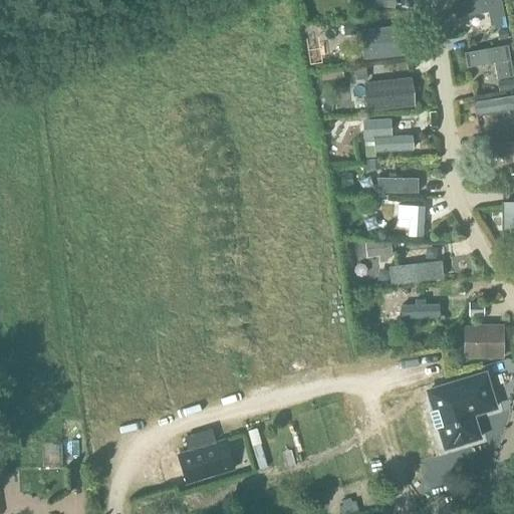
[(349,0),(349,5),(389,9),(390,0),(349,0)]
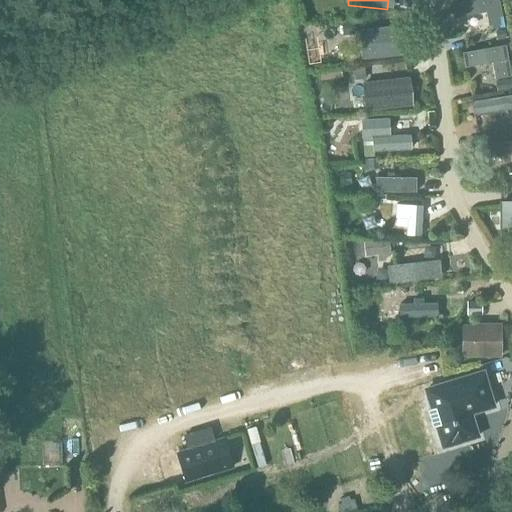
[(498,0),(472,0),(452,4),(454,18),(483,13),(487,32),(504,28),(498,0)]
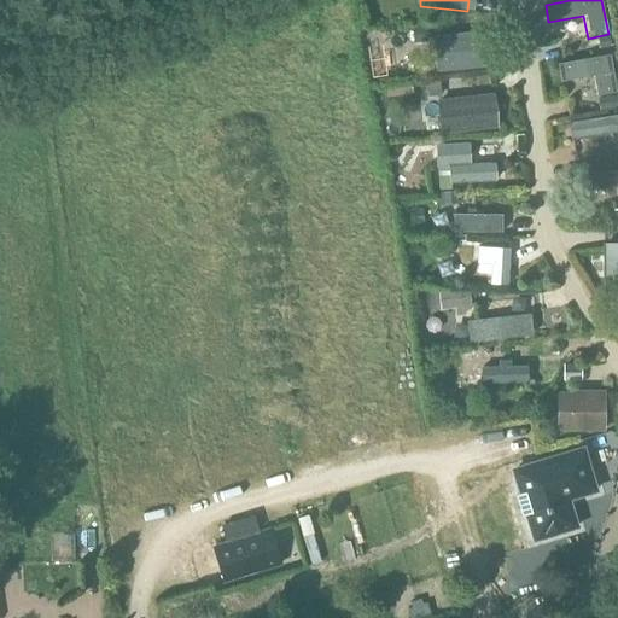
[(479,31),(432,36),(437,74),(483,69),(479,31)]
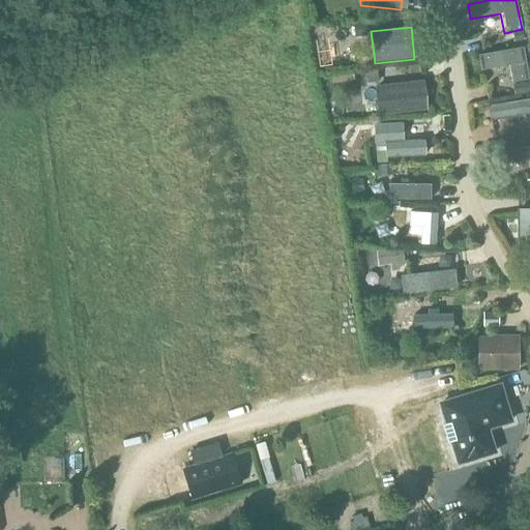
[(523,47),(477,56),(480,71),(508,65),(511,83),(529,80),(523,47)]
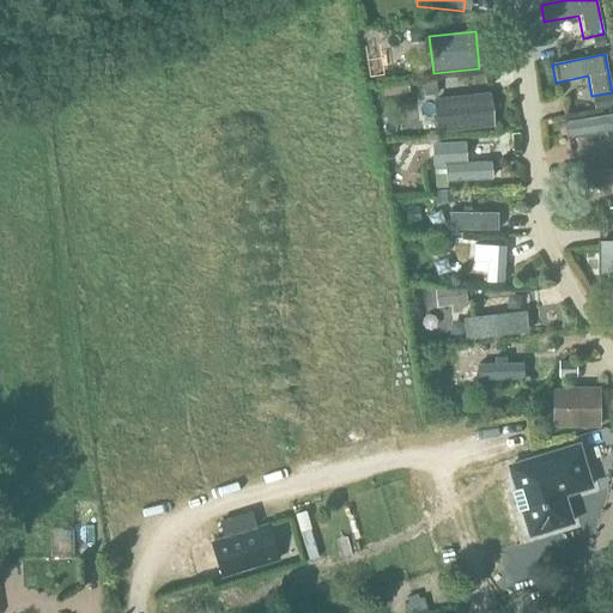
[(489,92),(432,99),(437,134),(492,127),(489,92)]
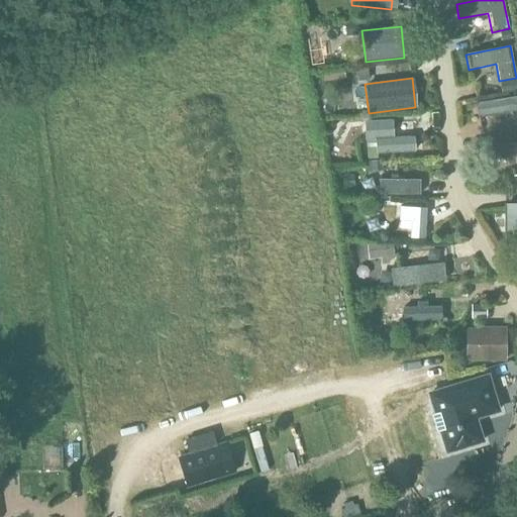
[(516,104),(516,97),(476,103),(478,117),(516,111),(516,104)]
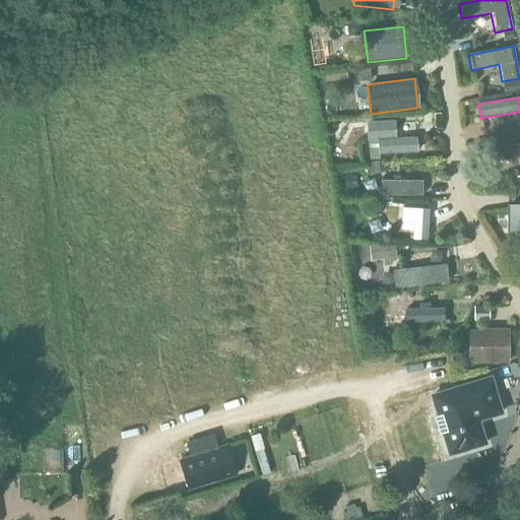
[(394,121),(365,122),(366,141),(368,141),(369,159),(380,159),(380,155),(417,153),(416,137),(395,138),(394,121)]
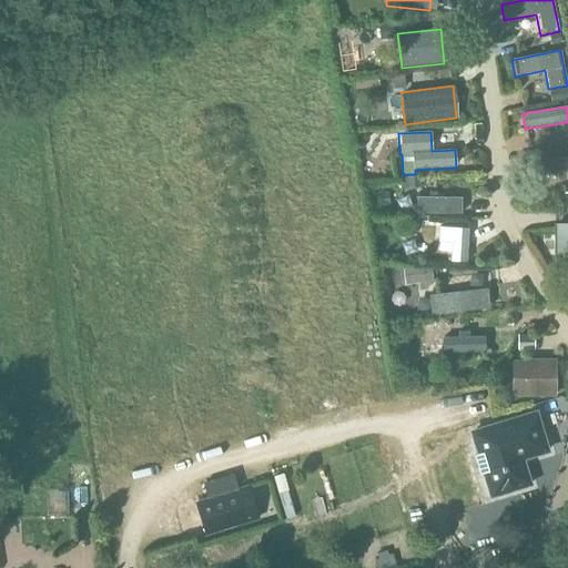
[(567,156),(538,159),(539,174),(567,172),(567,156)]
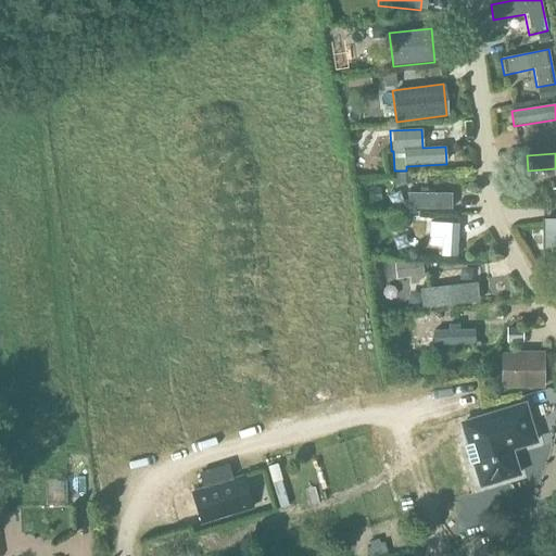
[(451,193),(407,193),(407,210),(451,210),(451,193)]
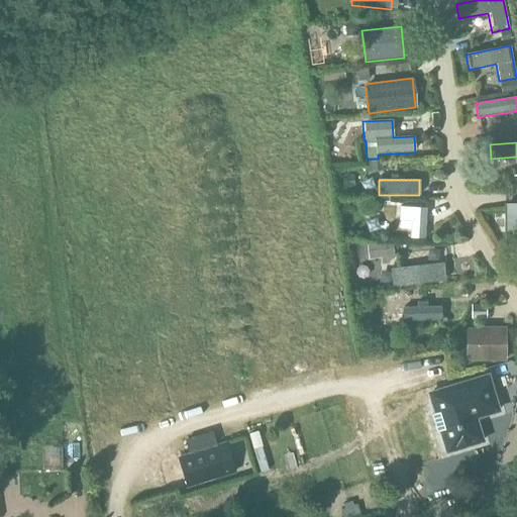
[(516,204),(505,204),(505,248),(516,247),(516,204)]
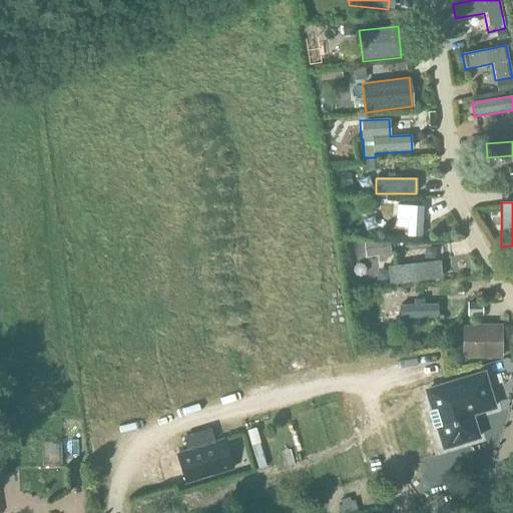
[(422,206),(395,205),(395,219),(397,219),(396,228),(405,228),(405,236),(420,237),(422,206)]
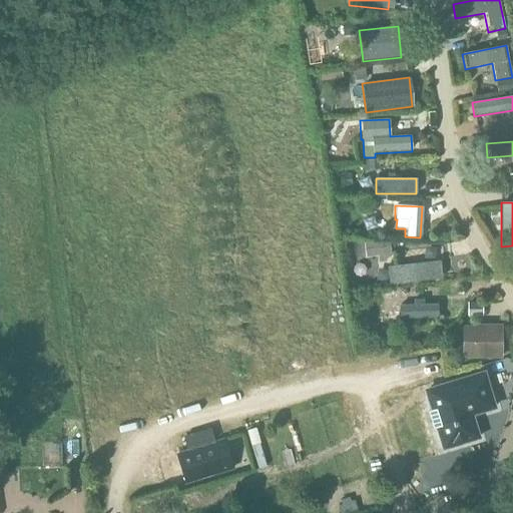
[(390,240),(365,242),(366,259),(378,257),(379,264),(386,263),(391,254),(390,240)]
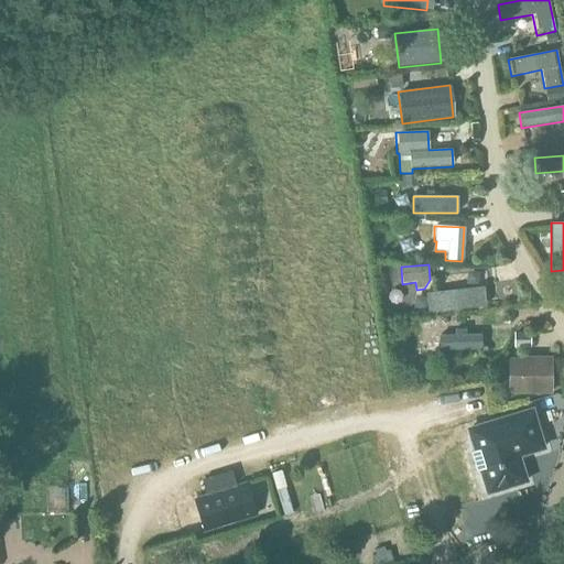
[(426,294),(429,313),(486,306),(484,288),(426,294)]
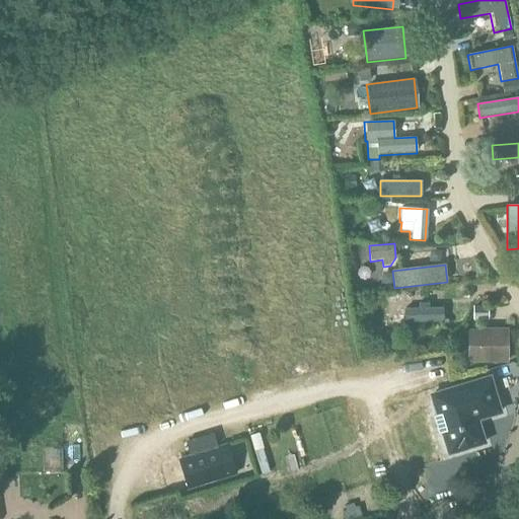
[(405,292),(384,293),(385,302),(406,301),(405,292)]
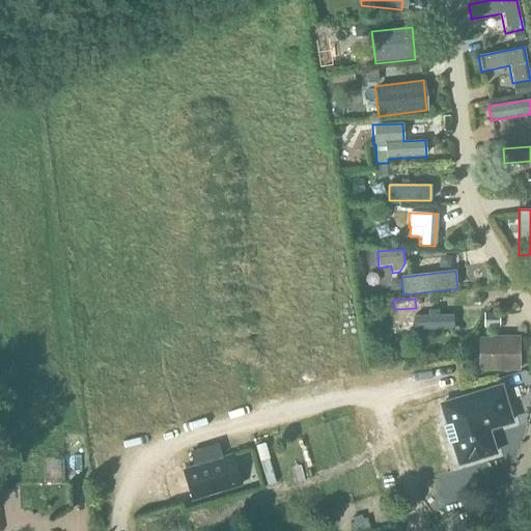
[(413,315),(414,331),(454,330),(453,314),(439,315),(439,310),(427,310),(427,315),(413,315)]
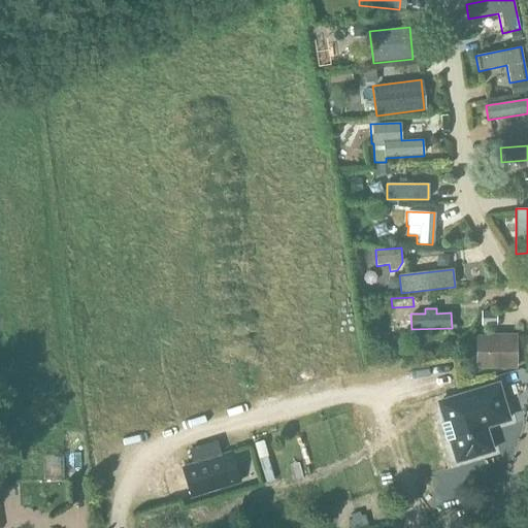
[(516,334),(474,335),(475,370),(517,369),(516,334)]
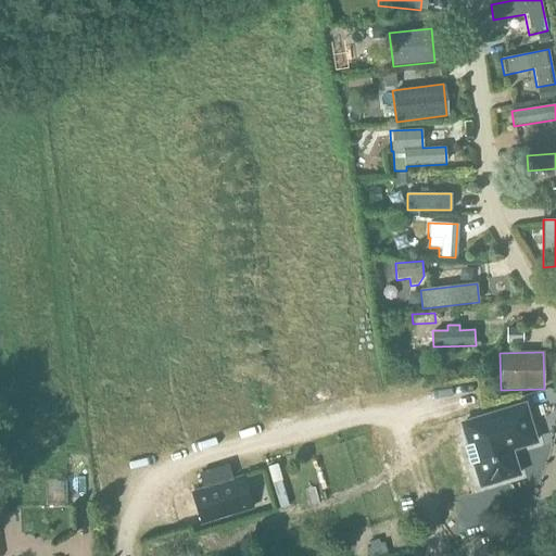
[(481,485),(518,475),(510,450),(535,442),(525,404),(462,424),(481,485)]
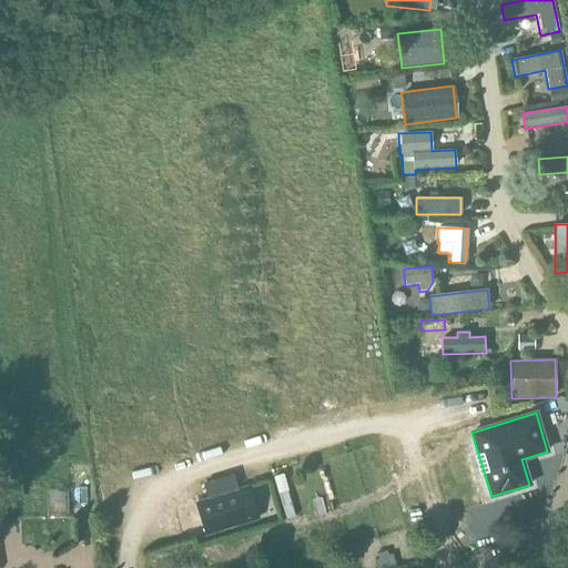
[(442,442),(453,478),(480,469),(468,433),(442,442)]
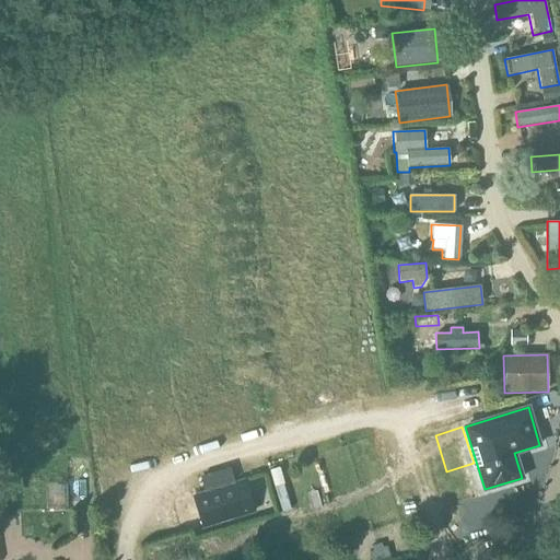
[(85,488),(85,464),(74,464),(74,488),(85,488)]
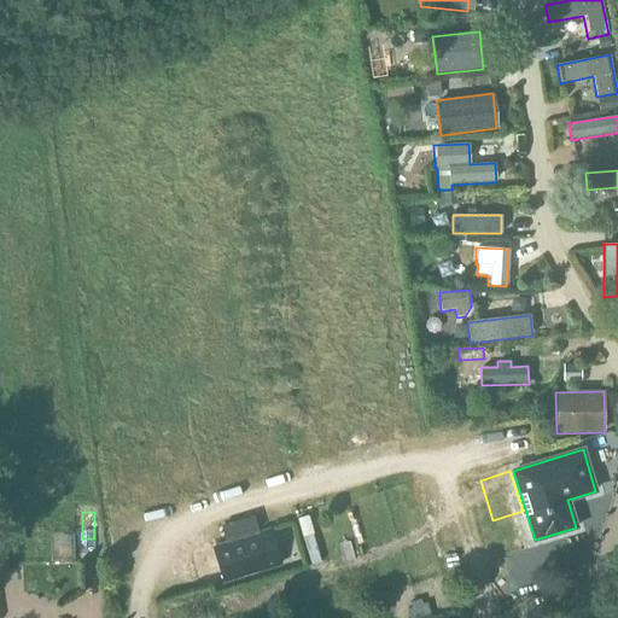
[(223,582),(281,564),(272,530),(214,548),(223,582)]
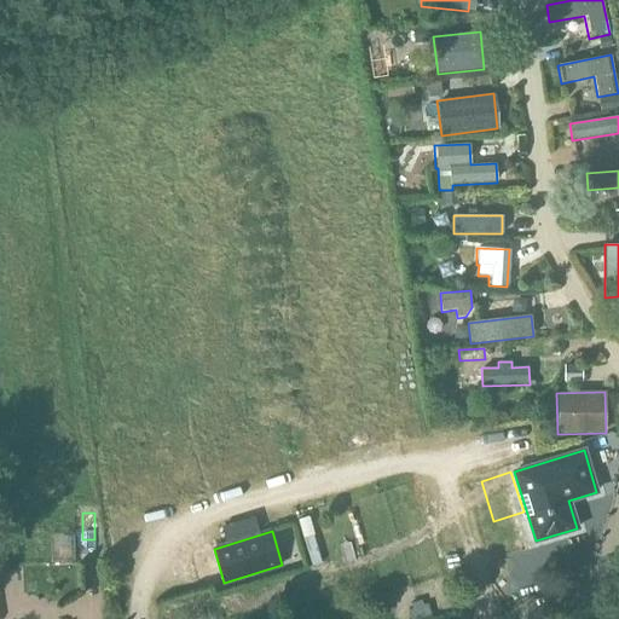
[(414,608),(409,609),(411,618),(417,618),(432,615),(428,605),(423,606),(421,601),(412,603),(414,608)]
